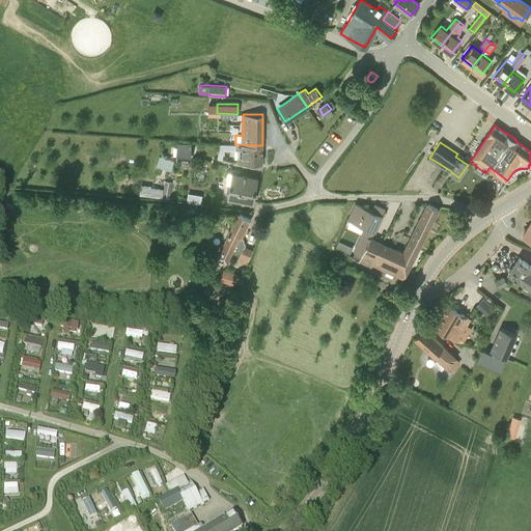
[(177,159),(190,160),(191,145),(178,144),(177,159)]
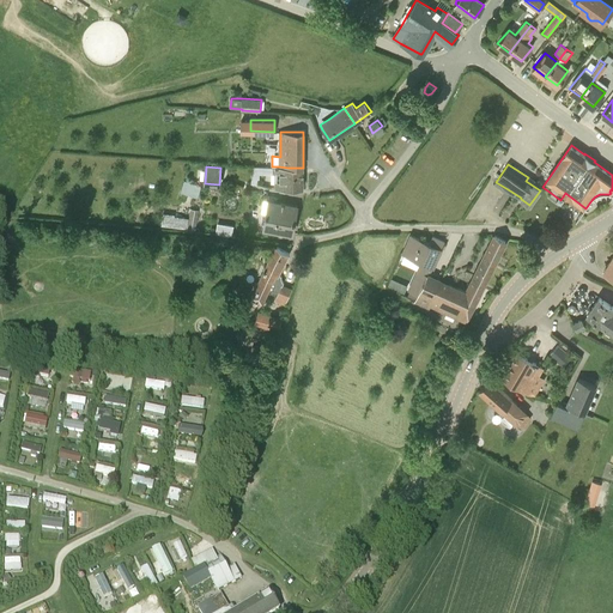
[(303,168),(289,168),(279,167),(272,167),(261,167),(261,173),(275,173),(275,187),(302,188),(303,168)]
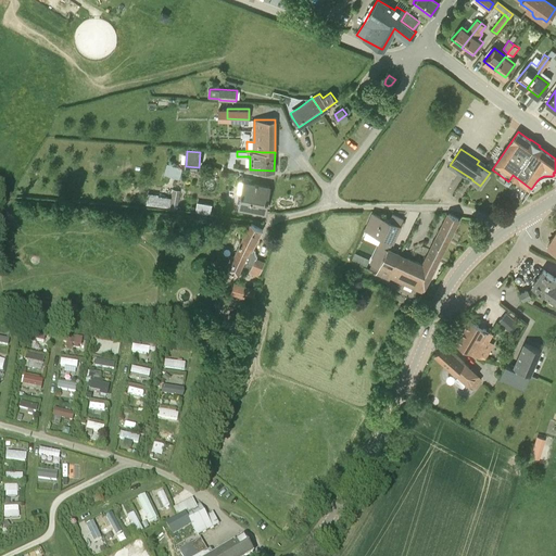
[(173,171),(174,167),(174,166),(167,164),(165,168),(164,174),(171,176),(172,173),(173,171)]
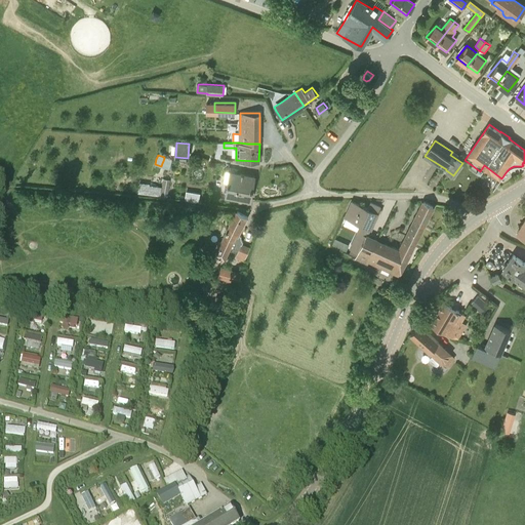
[(226,195),(250,200),(253,187),(252,187),(254,176),(230,171),(226,195)]
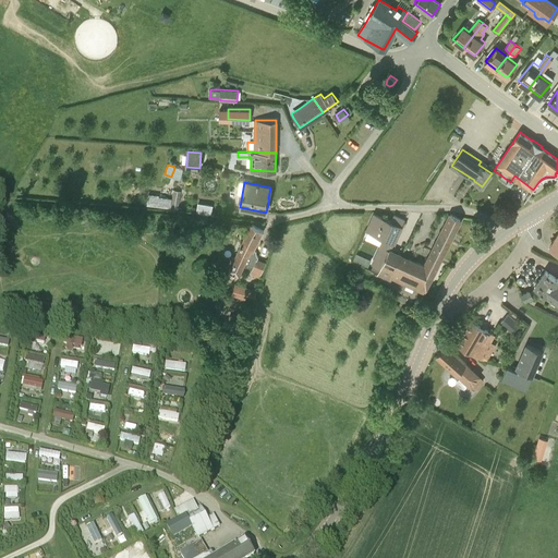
[(155,206),(170,208),(171,197),(156,196),(157,194),(148,193),(146,205),(155,206)]
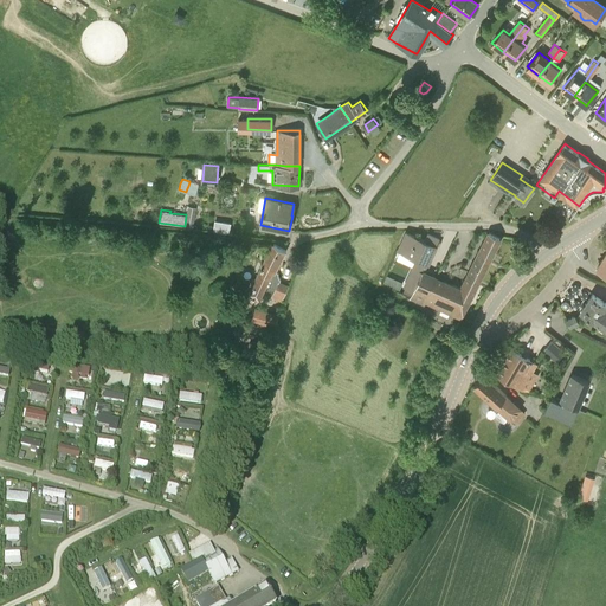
[(221,221),(220,231),(229,232),(230,223),(221,221)]
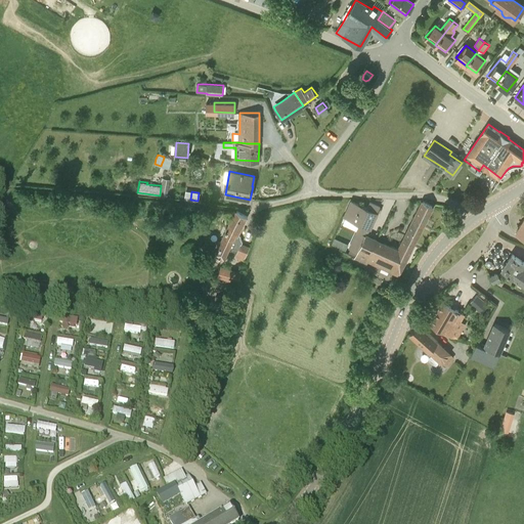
[(365,263),(366,261),(376,238),(365,234),(369,227),(370,228),(380,206),(369,202),(366,208),(351,201),(345,216),(360,223),(349,248),(357,252),(354,258),(365,263)]
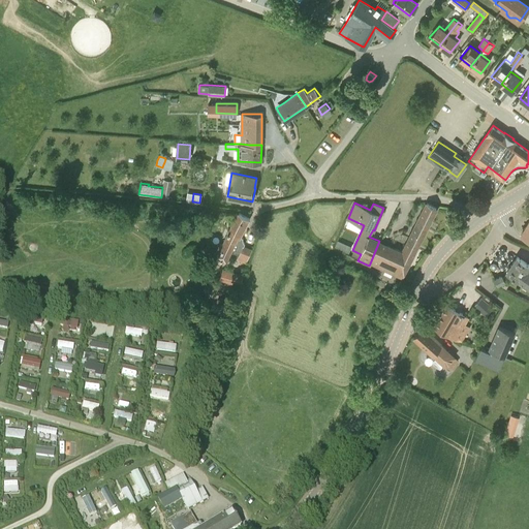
[(427,204),(402,252),(379,241),(370,263),(379,268),(379,266),(402,276),(408,263),(437,208),(427,204)]
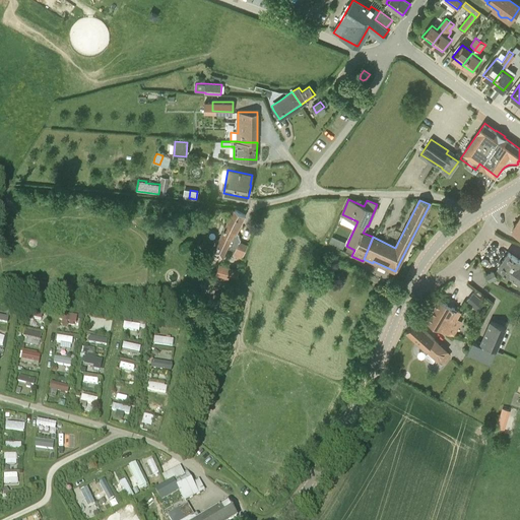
[(239,235),(239,234),(237,233),(246,214),(235,209),(211,253),(222,258),(229,247),(236,250),(233,255),(242,259),(244,254),(248,245),(240,242),(241,239),(240,239),(240,238),(239,237),(239,236),(239,235)]
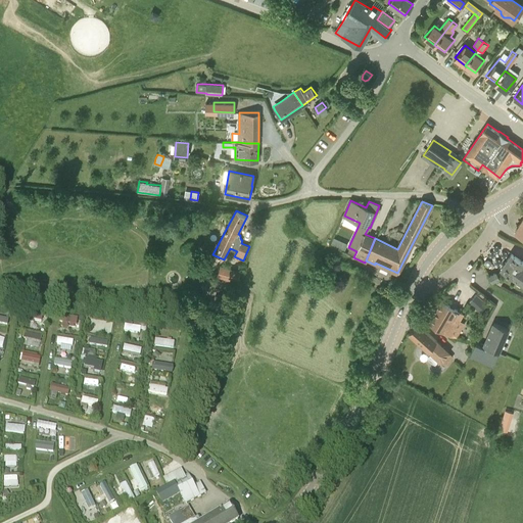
[(198,226),(199,222),(196,219),(192,221),(191,225),(194,227),(194,228),(198,226)]
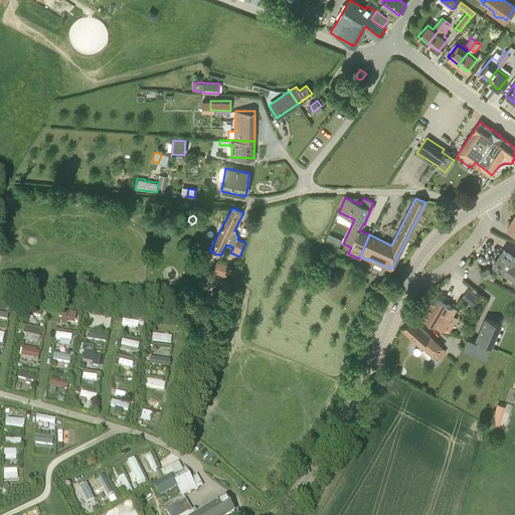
[(514,281),(514,258),(503,249),(496,260),(493,263),(494,264),(493,265),(514,281)]
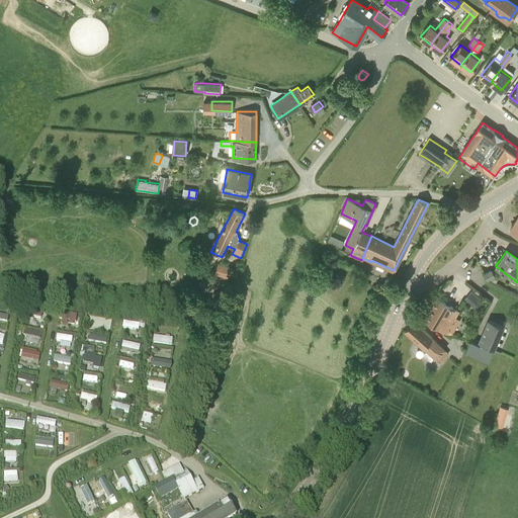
[(216,273),(235,279),(238,270),(219,264),(216,273)]
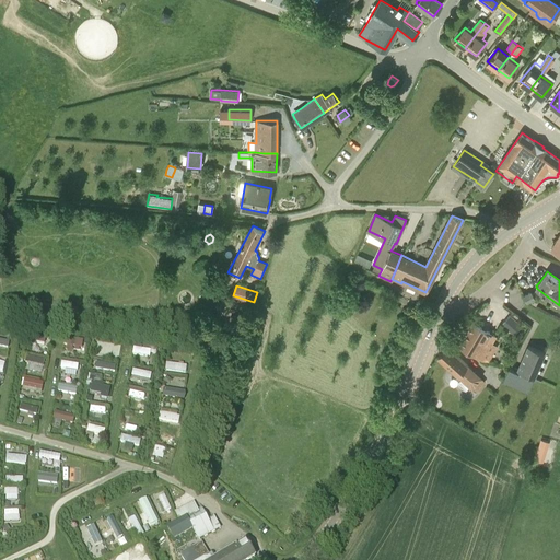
[(534,298),(531,292),(524,295),(527,301),(534,298)]
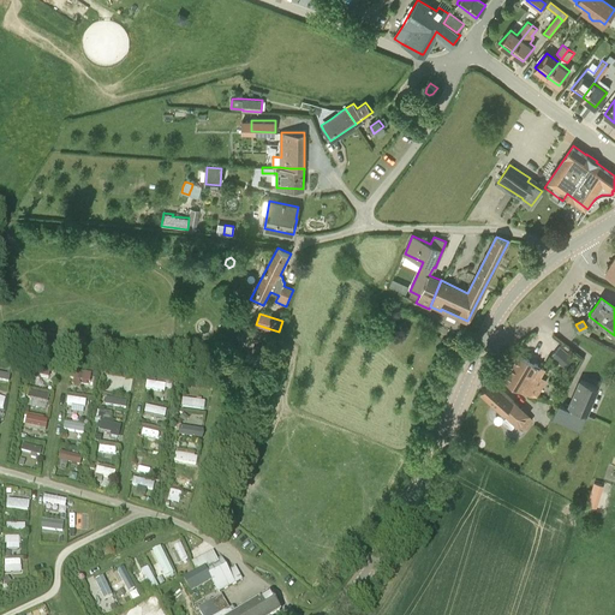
[(551,356),(563,368),(573,358),(560,346),(551,356)]
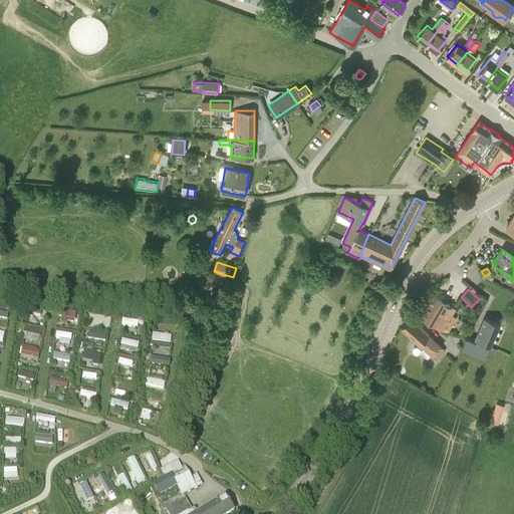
[(218,306),(220,293),(212,291),(209,304),(218,306)]
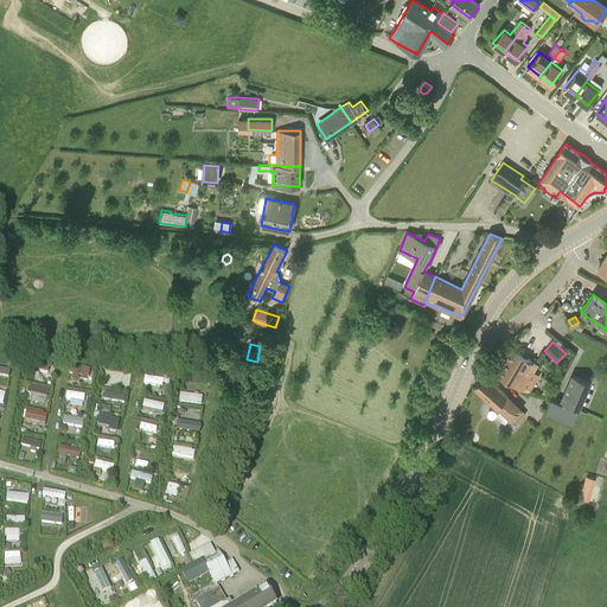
[(521,389),(537,364),(513,350),(498,375),(521,389)]
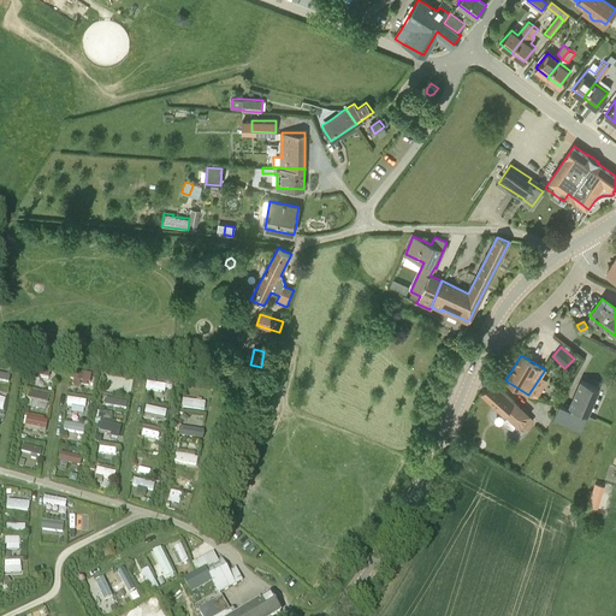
[(255,390),(258,377),(248,374),(246,388),(255,390)]
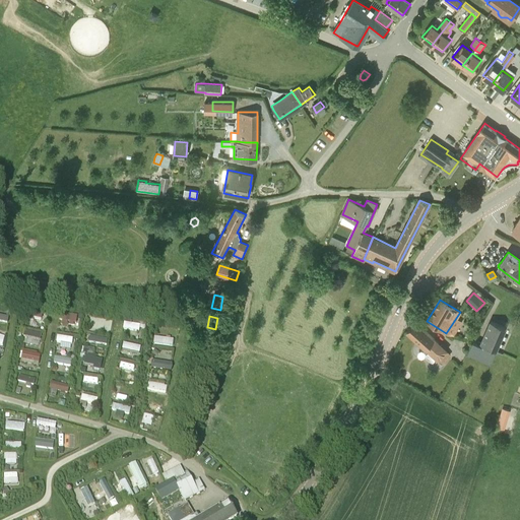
[(111,329),(112,320),(92,319),(92,329),(111,329)]
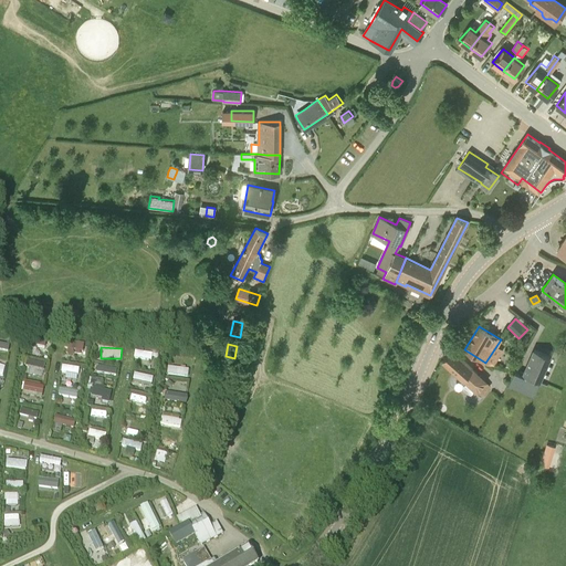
[(463,378),(478,390),(485,381),(451,349),(443,360),(463,379),(463,378)]
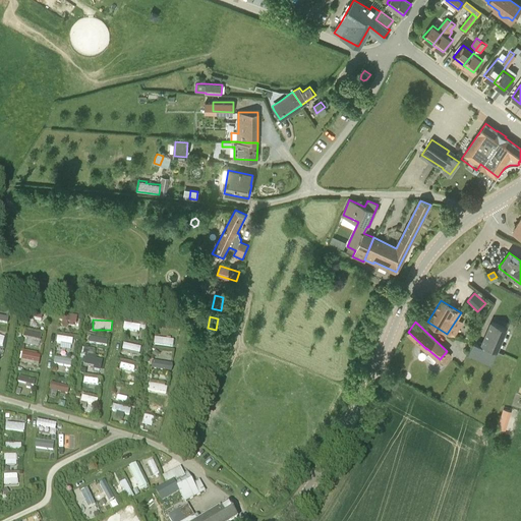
[(483,345),(497,351),(507,328),(491,322),(482,343),(479,342),(478,343),(473,341),(473,342),(483,345)]
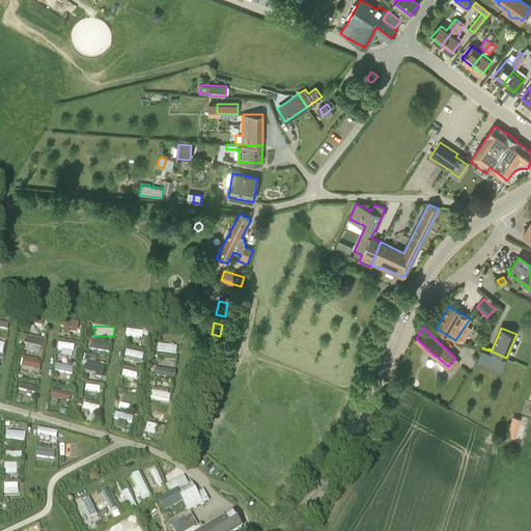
[(477,337),(474,343),(480,347),(483,341),(477,337)]
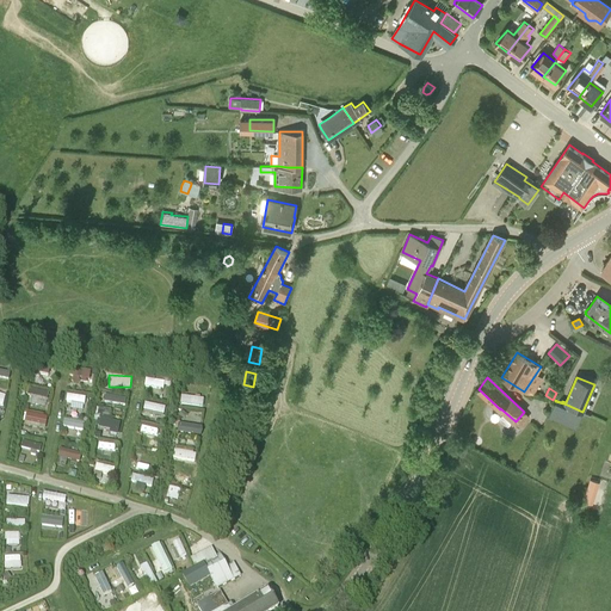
[(49,406),(50,392),(34,389),(31,403),(49,406)]
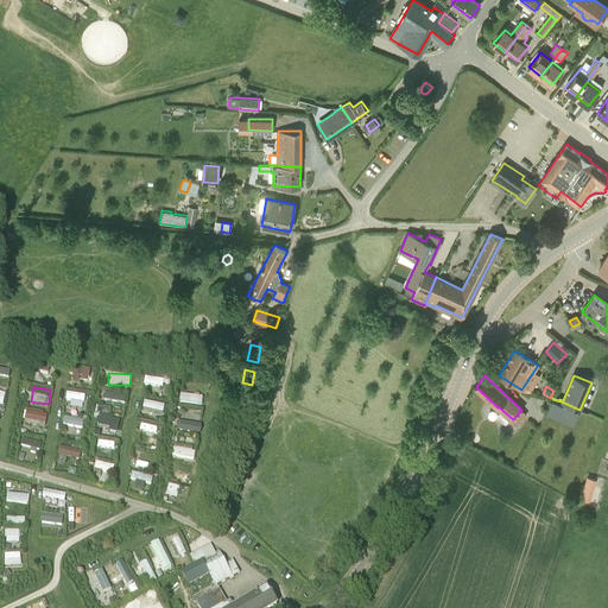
[(106,400),(126,403),(127,396),(107,393),(106,400)]
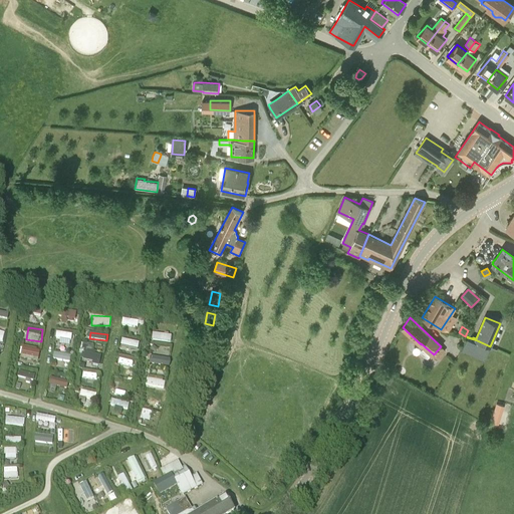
[(488,348),(490,346),(477,340),(467,337),(462,348),(485,357),(488,348)]
